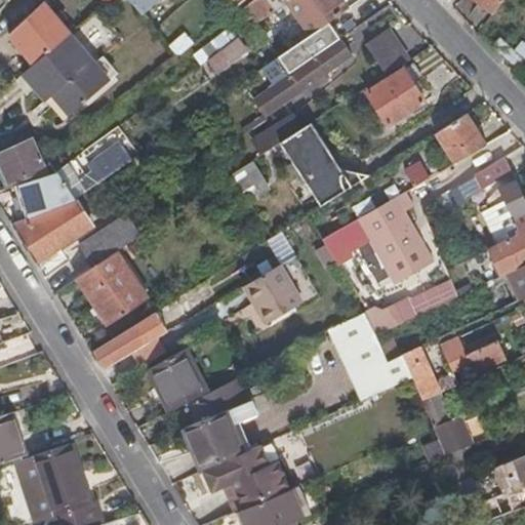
[(127,0),(142,16),(161,0),(127,0)]
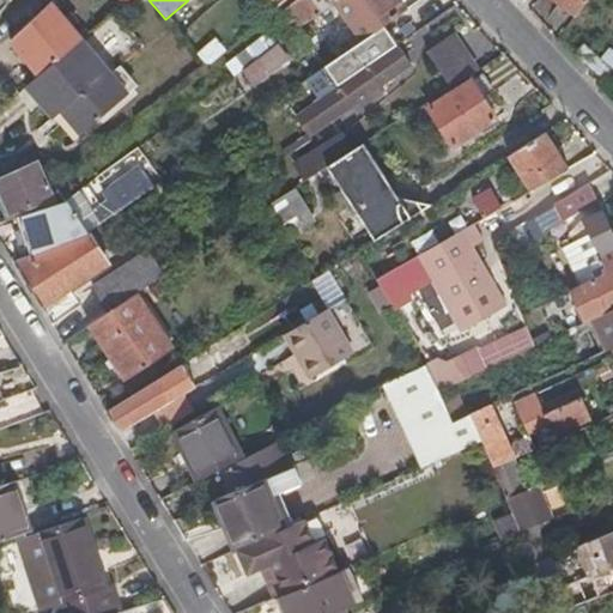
[(301,0),(293,6),(308,24),(338,1),(340,0),(301,0)]
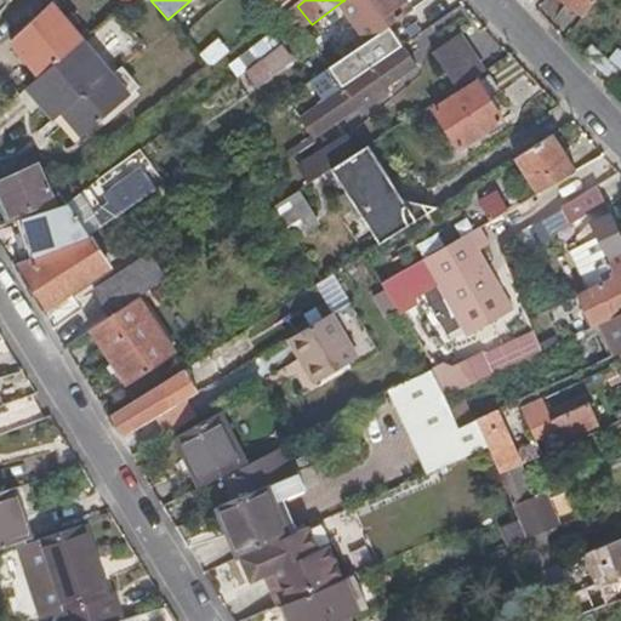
[(391,26),(412,11),(404,0),(345,0),(342,1),(370,40),(391,26)]
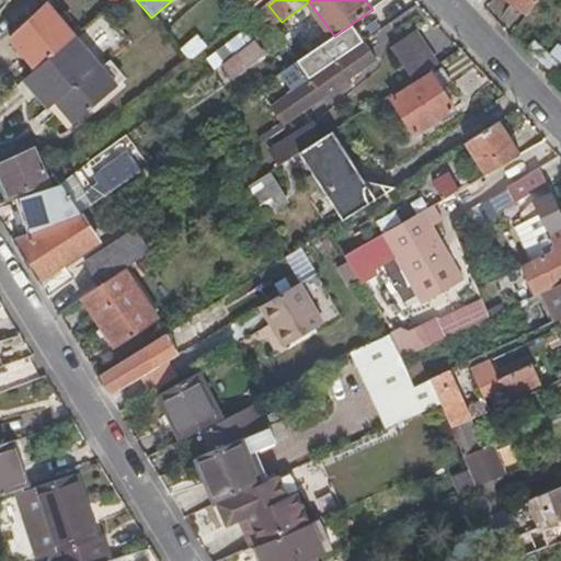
[(508,0),(528,14),(539,0),(508,0)]
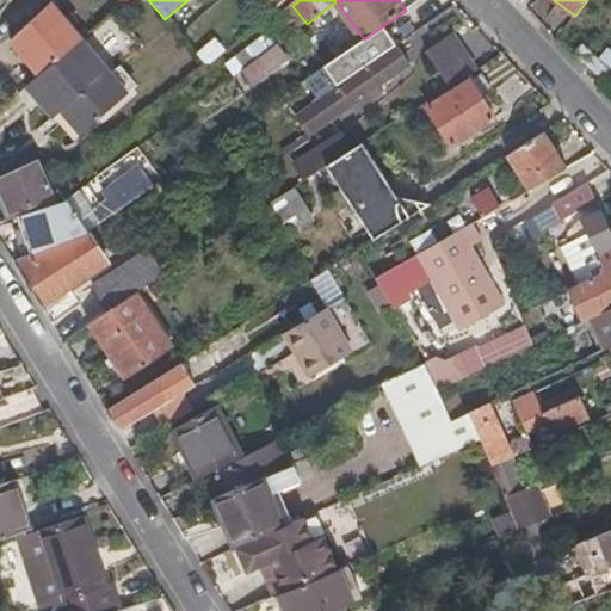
[(12,41),(41,75),(82,41),(51,4),(12,41)]
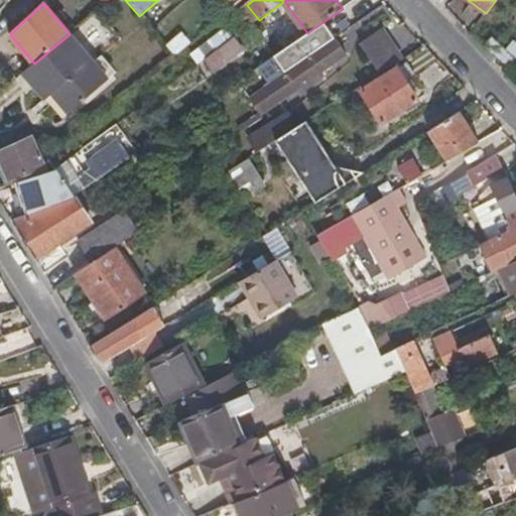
[(78,30),(94,52),(114,38),(97,16),(78,30)]
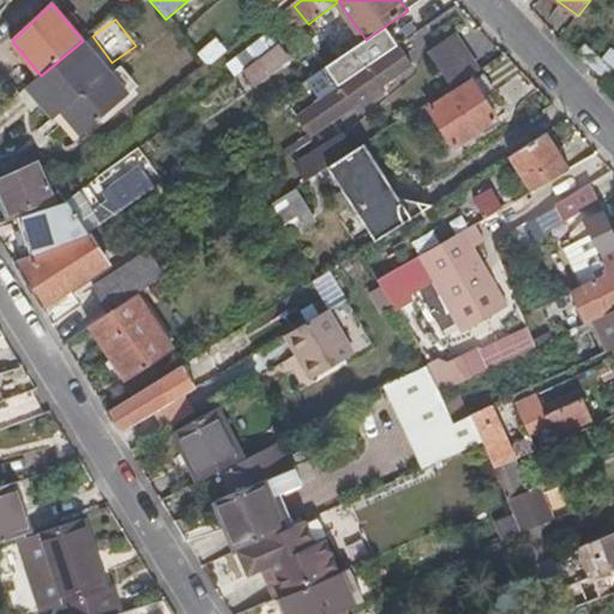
[(401,44),(386,25),(366,40),(325,68),(337,88),(401,44)]
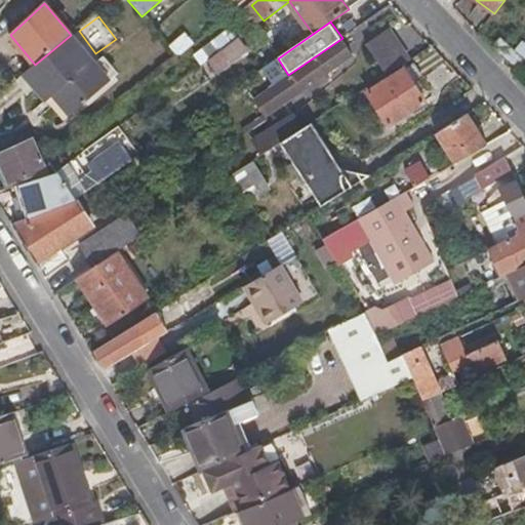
[(204,50),(211,59),(223,51),(240,38),(245,35),(240,29),(236,32),(233,29),(204,50)]
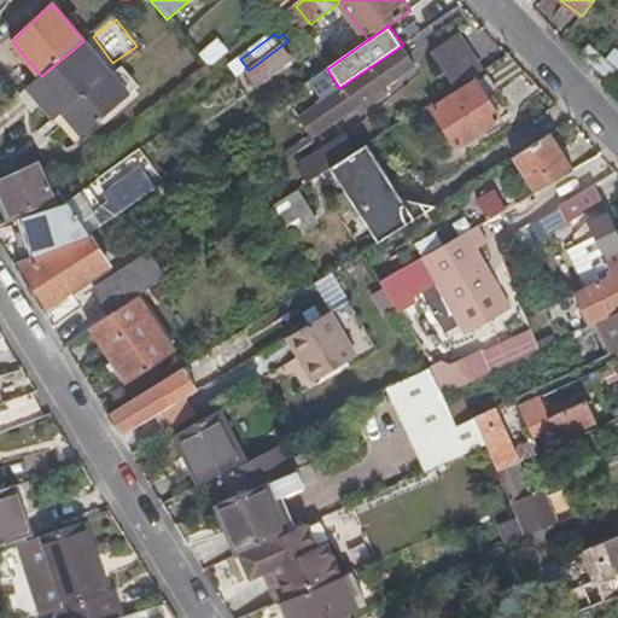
[(455,88),(482,71),(460,35),(433,54),(455,88)]
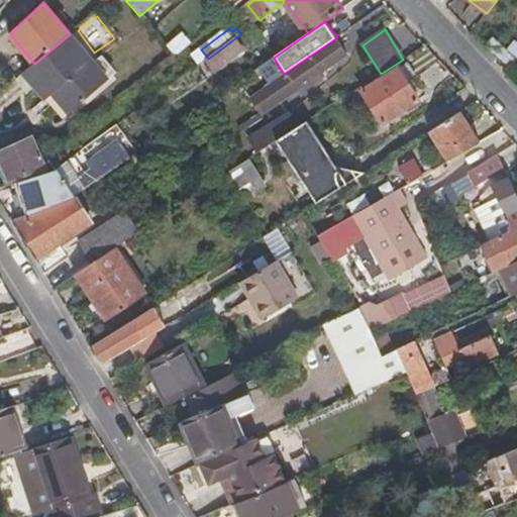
[(185,32),(168,45),(177,57),(193,44),(185,32)]
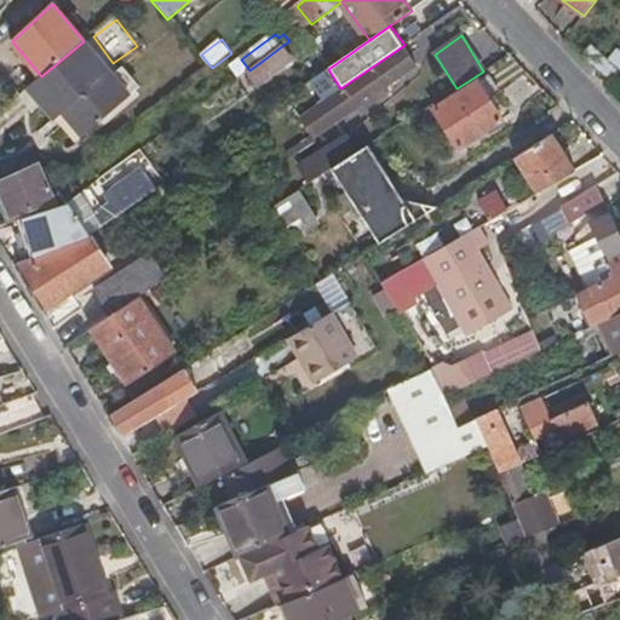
[(41,76),(29,87),(74,144),(130,97),(84,41),(41,76)]
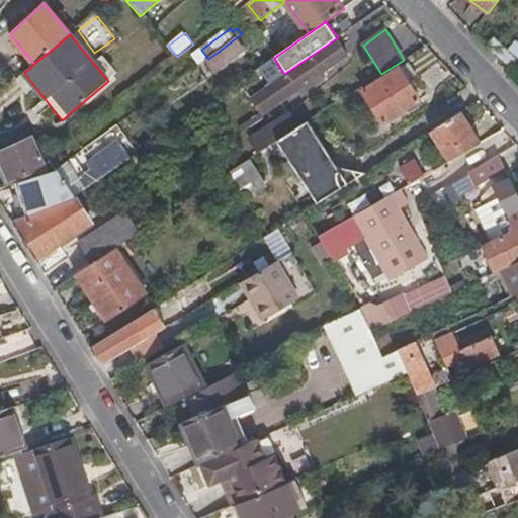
[(246,51),(237,37),(220,51),(229,64),(246,51)]
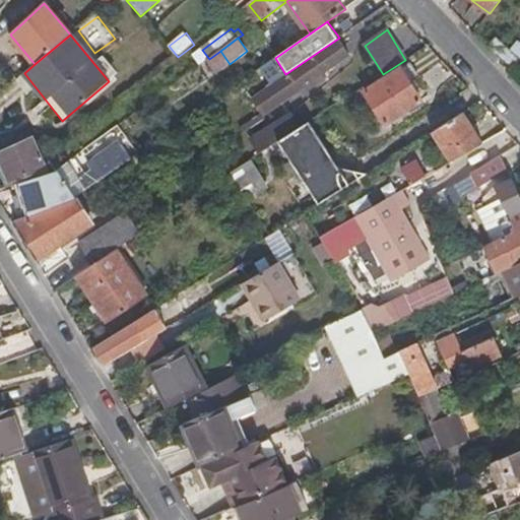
[(251,98),(262,115),(308,83),(311,87),(326,76),(323,72),(349,54),(339,38),(285,74),(251,98)]
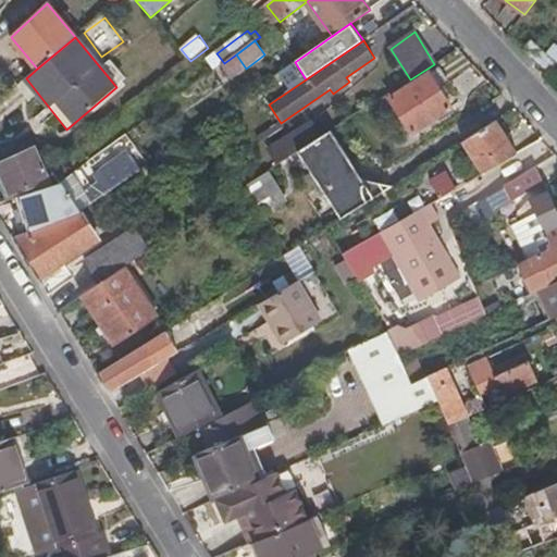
[(452,83),(441,66),(393,98),(415,133),(452,109),(440,90),(452,83)]
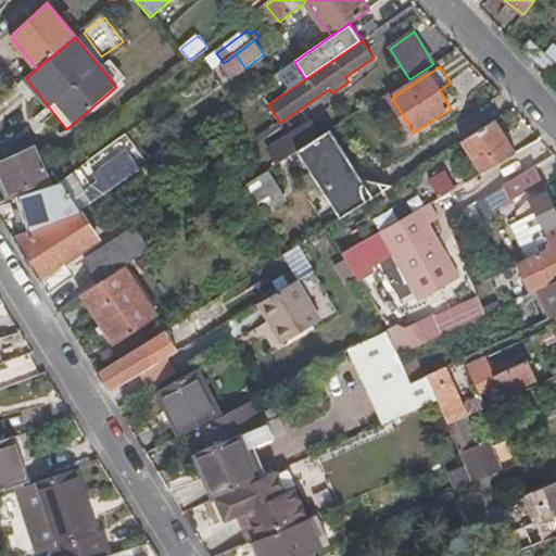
[(9,84),(13,89),(19,85),(14,79),(9,84)]
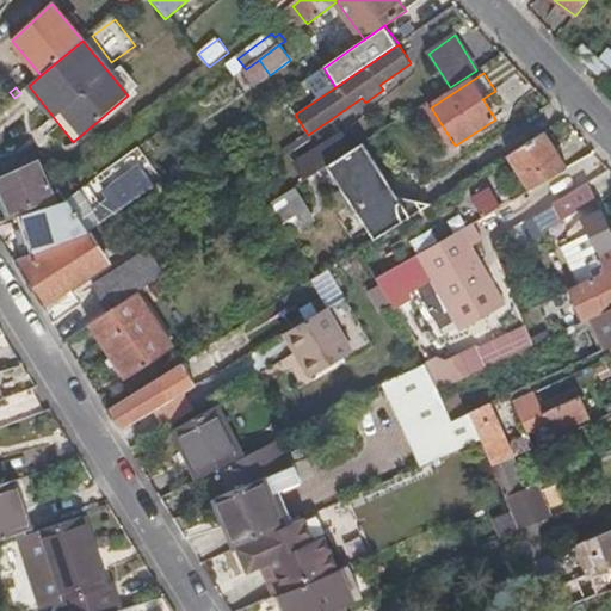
[(530,191),(568,170),(545,134),(508,156),(530,191)]
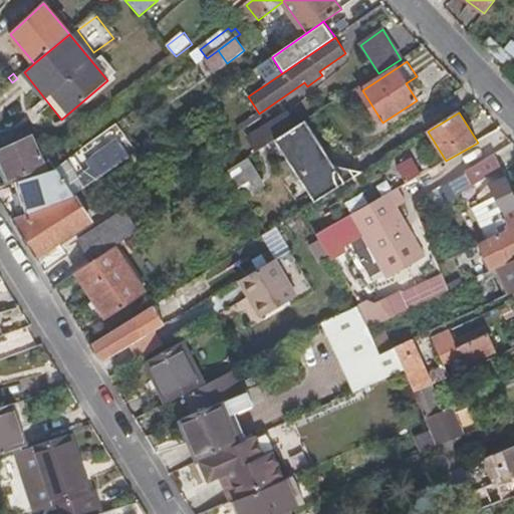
[(249,139),(258,152),(275,141),(297,126),(288,113),(249,139)]
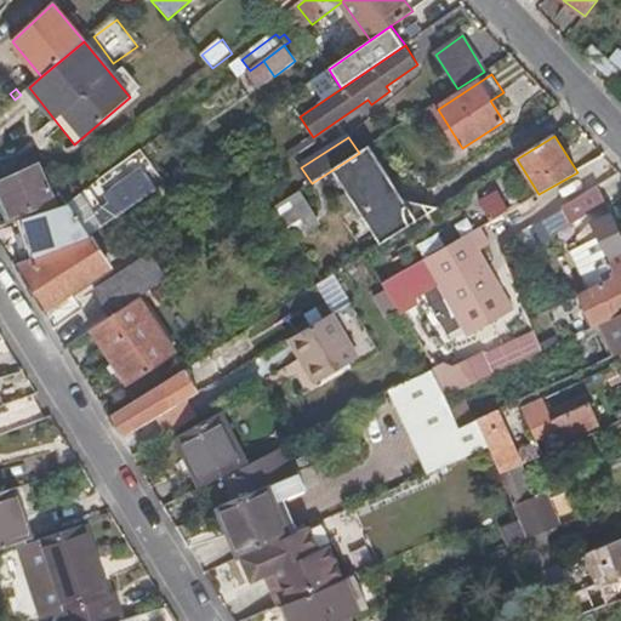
[(382,244),(439,208),(379,195),(382,178),(392,180),(369,146),(359,153),(332,170),(382,244)]
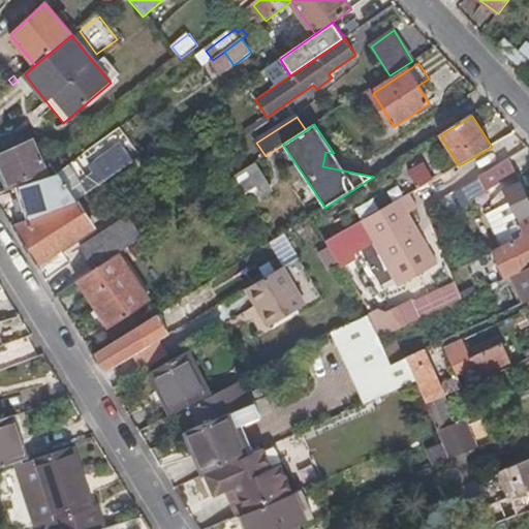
[(32,139),(0,153),(0,163),(10,185),(45,172),(32,139)]
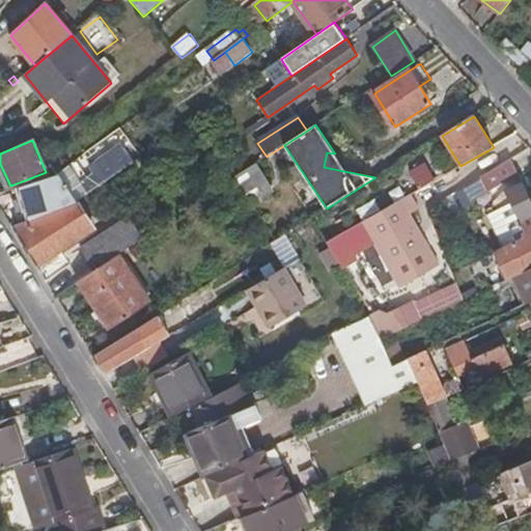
[(91,172),(77,184),(85,196),(132,164),(118,145),(88,168),(91,172)]
